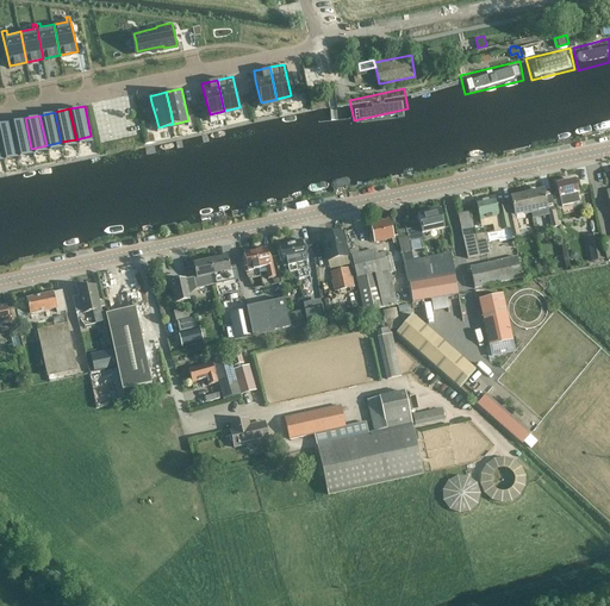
[(25,118),(11,122),(17,151),(31,149),(25,118)]
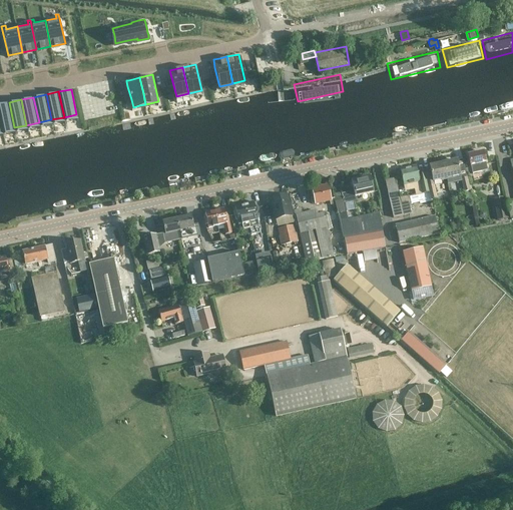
[(8,102),(0,104),(0,121),(2,130),(14,127),(8,102)]
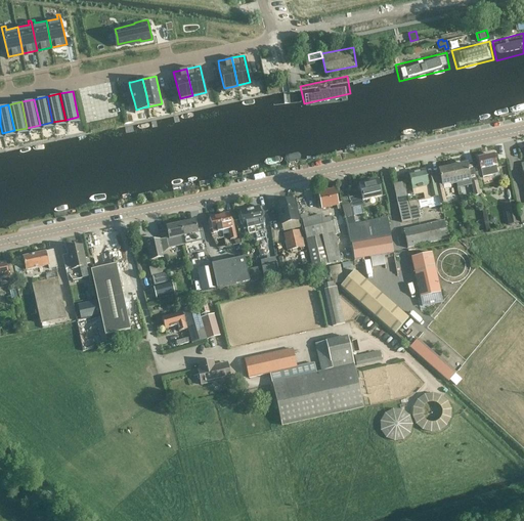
[(478,156),(480,167),(482,174),(492,172),(497,171),(495,163),(496,163),(493,153),(478,156)]
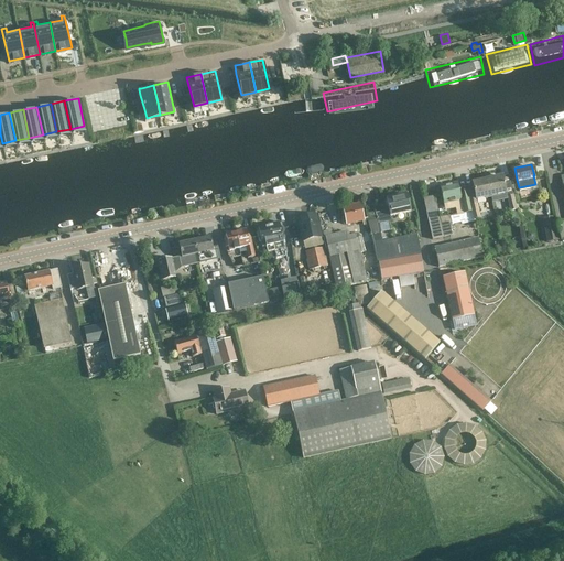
[(502,173),(487,176),(490,193),(506,191),(502,173)]
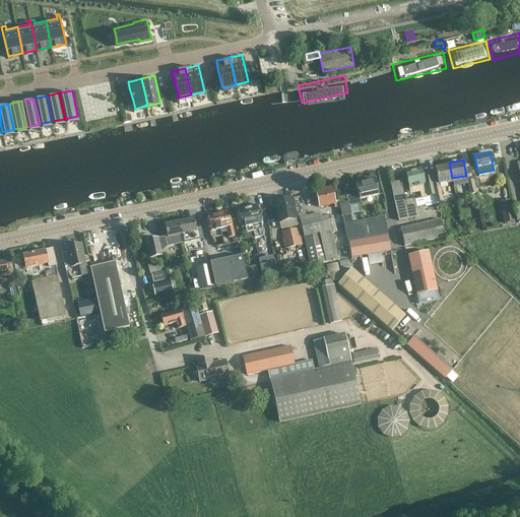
[(435,166),(437,173),(430,174),(434,192),(435,192),(436,200),(443,198),(439,181),(452,178),(449,163),(435,166)]
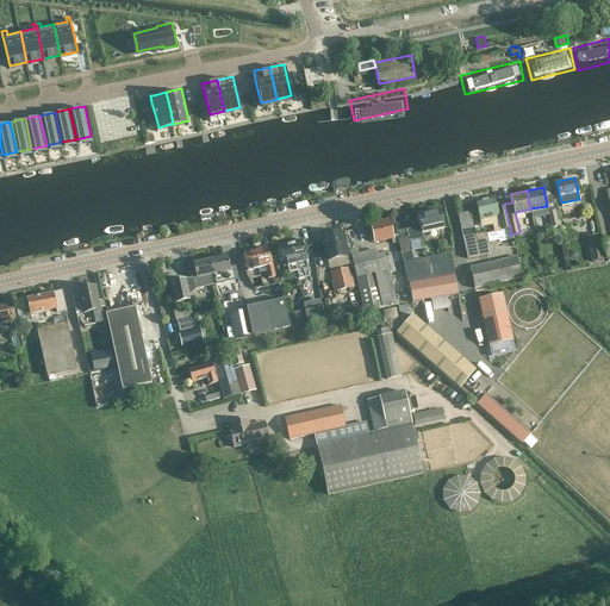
[(479,217),(498,213),(502,227),(509,225),(504,204),(497,205),(495,194),(475,198),(479,217)]
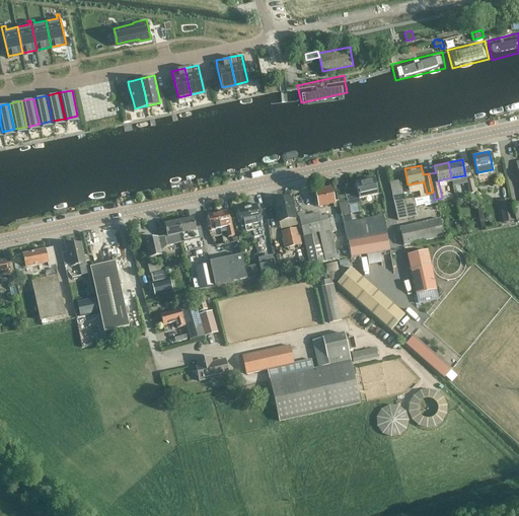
[(378,192),(374,175),(355,180),(357,191),(346,194),(347,200),(348,203),(360,201),(359,196),(366,195),(371,194),(378,192)]
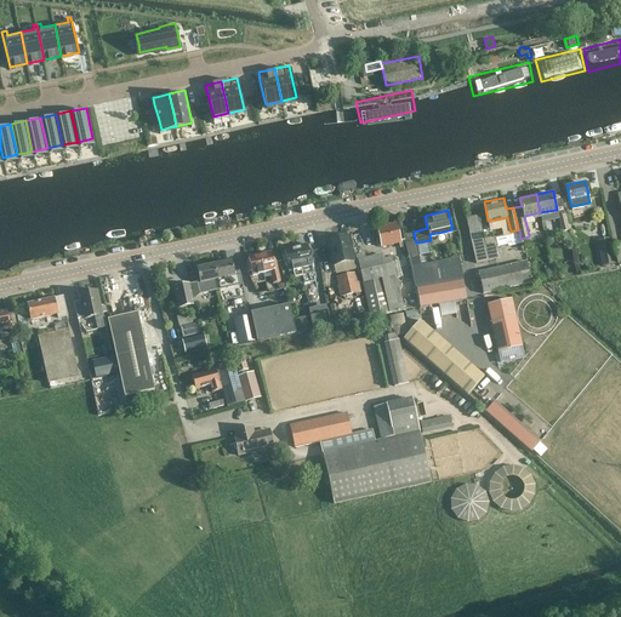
[(560,229),(568,228),(564,211),(557,213),(560,229)]
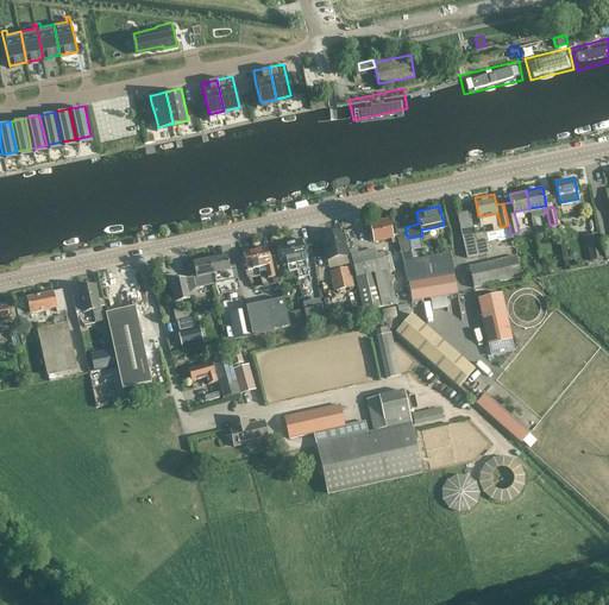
[(457,210),(466,256),(488,251),(485,239),(488,238),(485,227),(473,231),(469,208),(457,210)]
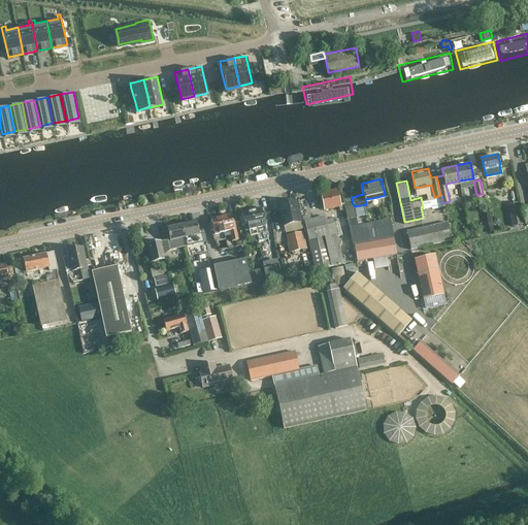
[(321,192),(323,200),(320,201),(322,207),(324,206),(324,207),(339,204),(340,208),(345,207),(344,205),(343,202),(339,202),(336,189),(321,192)]
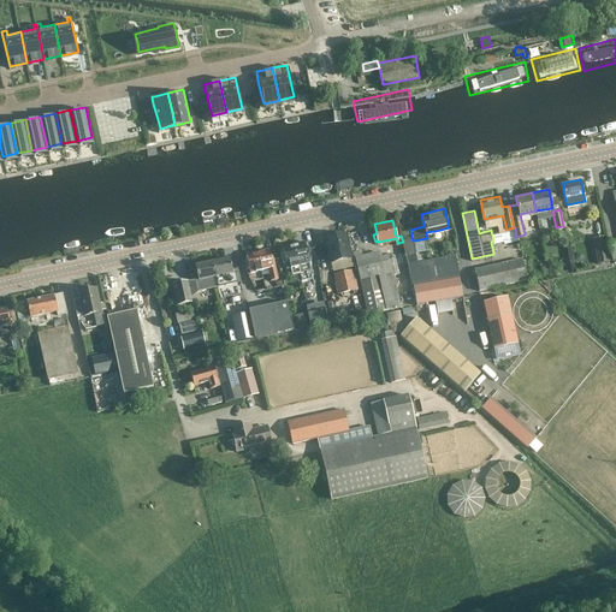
[(331,261),(350,256),(344,231),(325,236),(331,261)]
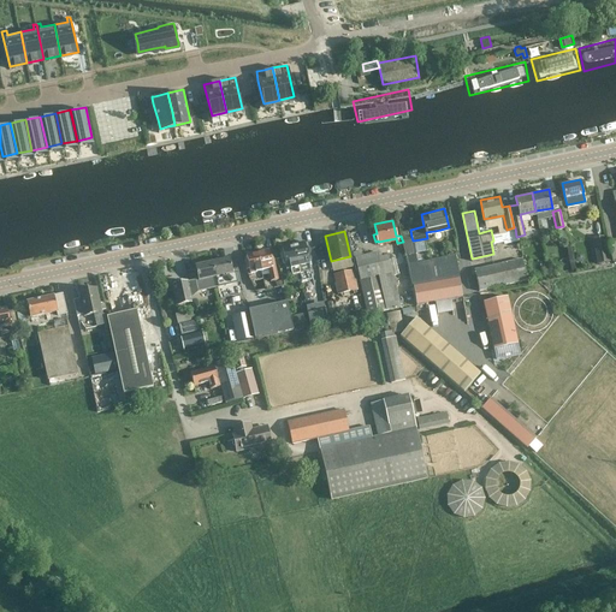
[(605,231),(591,235),(596,261),(610,257),(605,231)]
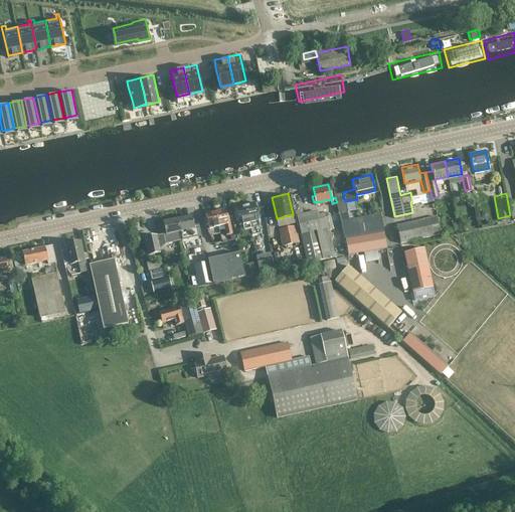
[(383,226),(381,210),(358,215),(358,218),(349,220),(345,201),(344,198),(336,200),(337,202),(343,233),(344,237),(345,237),(384,230),(383,226)]
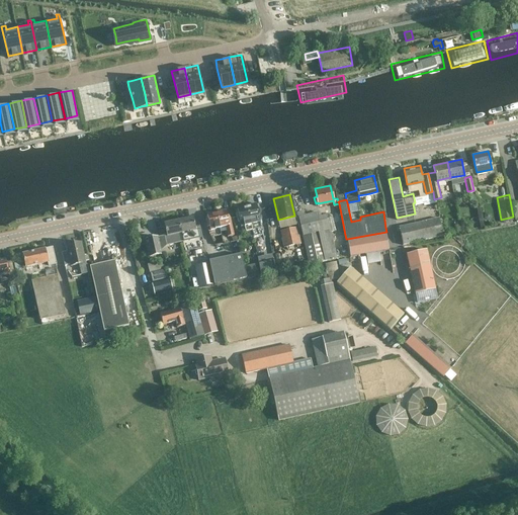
[(256,201),(246,203),(251,225),(252,229),(258,227),(256,218),(259,217),(261,216),(258,200),(256,201)]
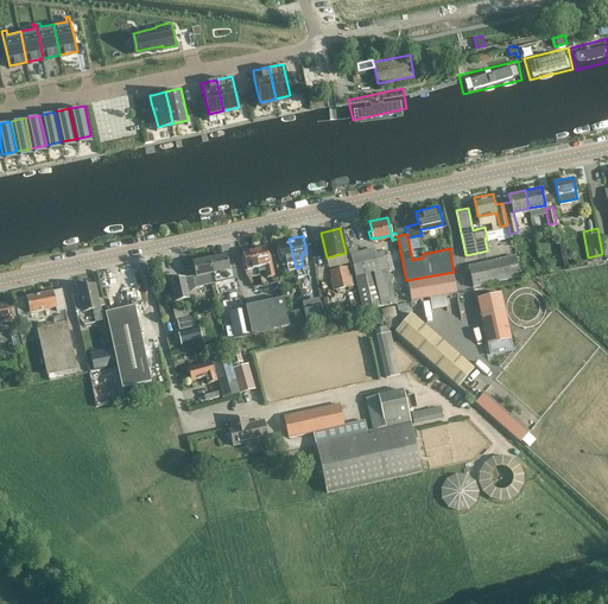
[(501,249),(512,246),(510,237),(499,241),(501,249)]
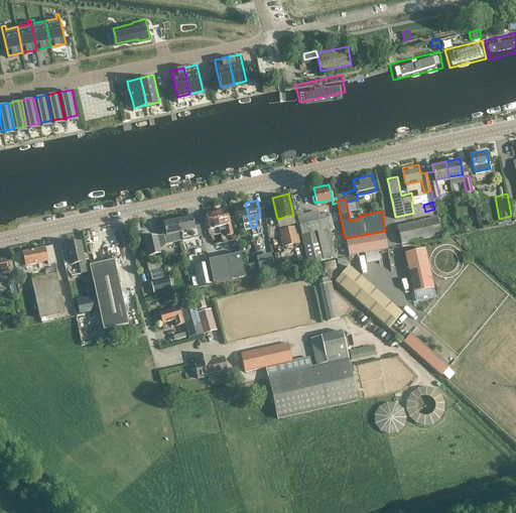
[(250,224),(245,203),(236,205),(237,210),(235,211),(236,215),(238,215),(240,221),(240,224),(243,224),(245,229),(251,228),(250,224)]
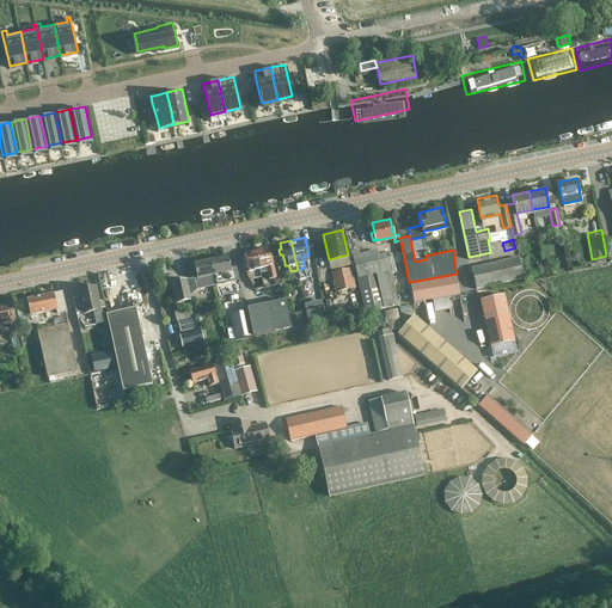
[(267,245),(256,249),(259,266),(268,264),(270,275),(276,274),(270,251),(268,251),(267,245)]
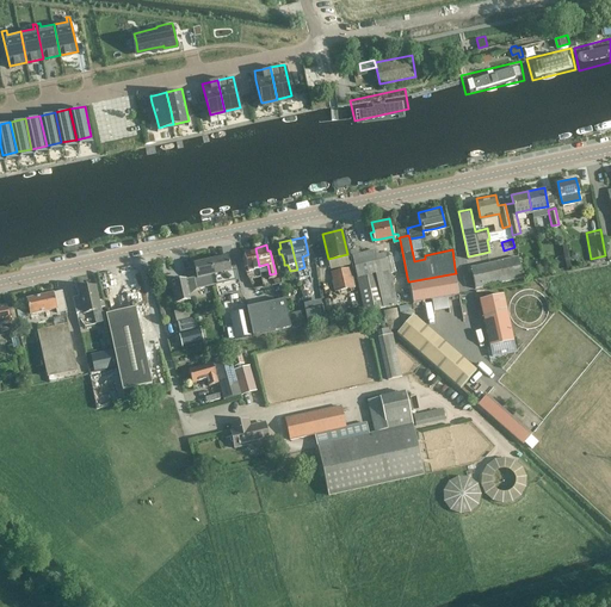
[(364,309),(397,302),(386,249),(376,252),(375,247),(352,252),(364,309)]
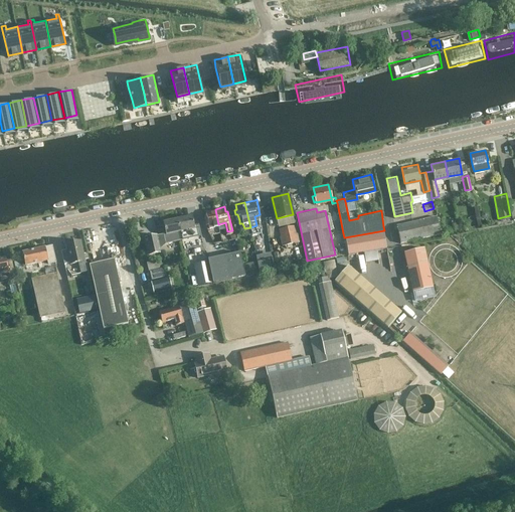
[(209,226),(218,224),(215,209),(205,211),(206,216),(204,216),(205,223),(208,222),(209,226)]
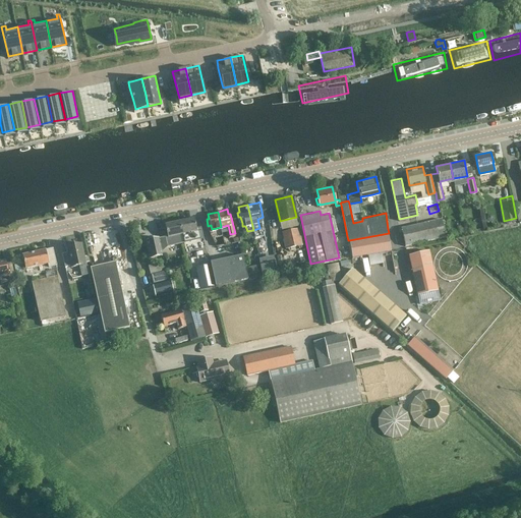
[(193,217),(181,219),(179,220),(182,232),(183,240),(200,237),(200,235),(198,227),(196,228),(193,217)]
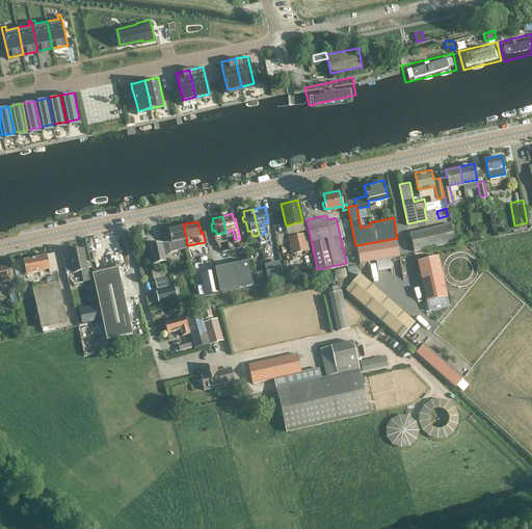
[(451,221),(409,231),(414,249),(455,240),(451,221)]
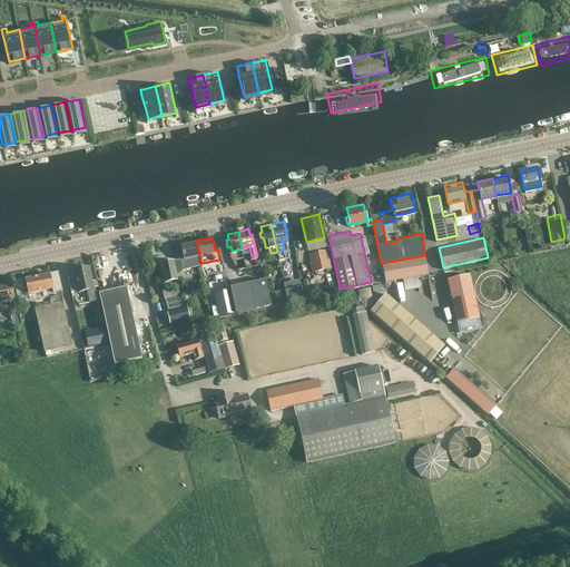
[(200,263),(199,254),(196,241),(180,244),(183,256),(180,256),(180,257),(160,261),(164,280),(177,277),(175,265),(180,264),(182,267),(200,263)]
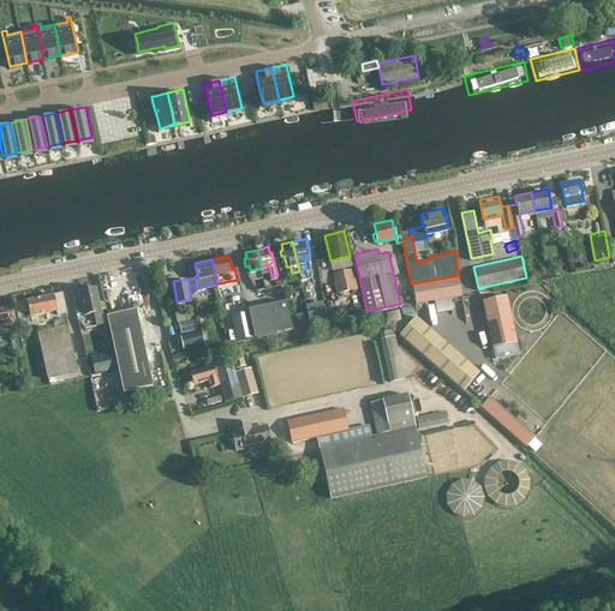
[(336,291),(357,286),(352,267),(333,271),(336,291)]
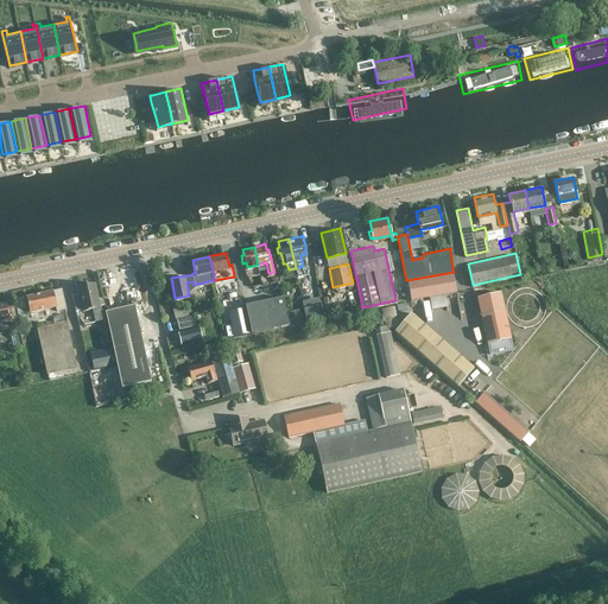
[(456,291),(454,272),(407,280),(411,299),(429,296),(445,293),(456,291)]
